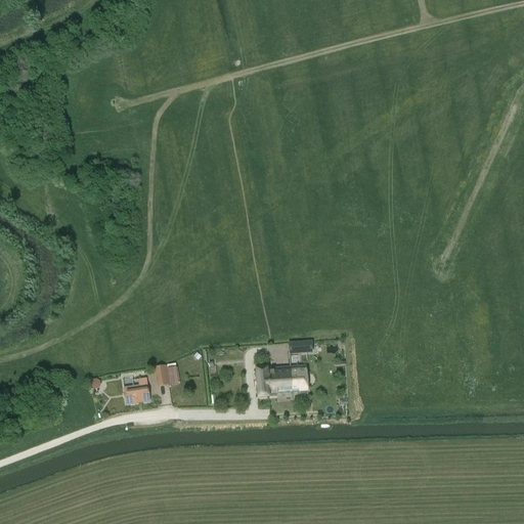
[(311,343),(288,344),(289,354),(311,353),(311,343)]
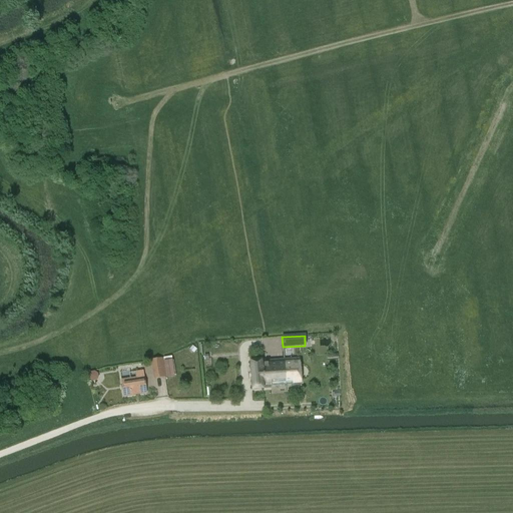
[(262,360),(249,361),(251,390),(264,389),(272,388),(271,384),(293,382),(293,386),(301,386),(299,358),(262,361),(262,360)]
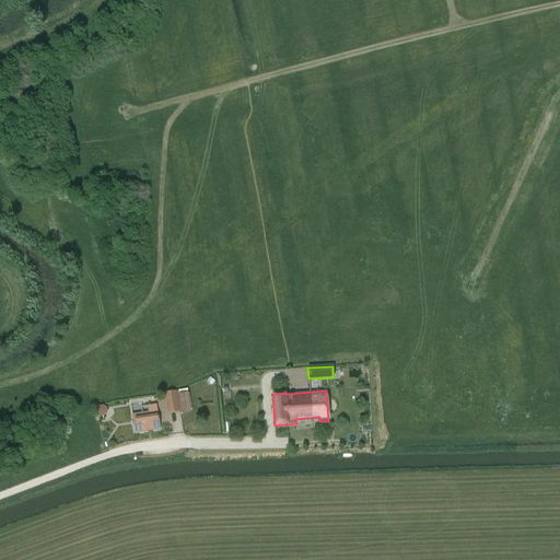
[(177,392),(166,394),(170,412),(181,411),(177,392)]
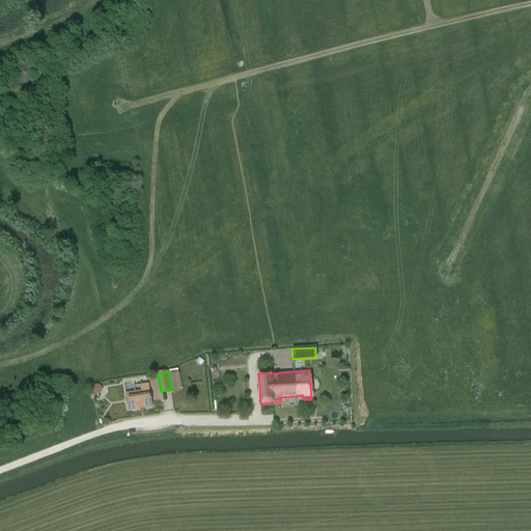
[(126,394),(128,411),(151,407),(147,385),(141,386),(142,391),(126,394)]
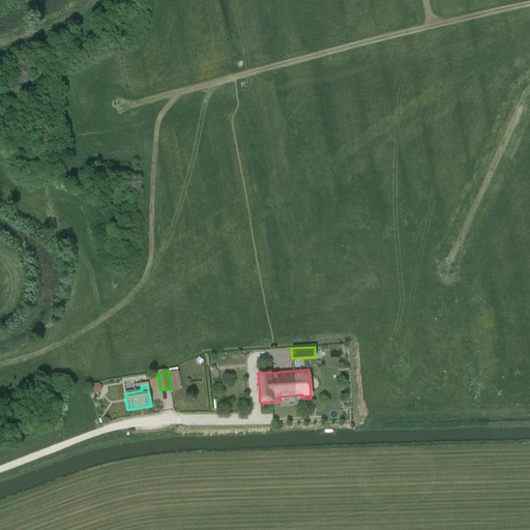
[(95,394),(99,394),(101,391),(100,387),(97,385),(93,386),(91,389),(92,392),(95,394)]
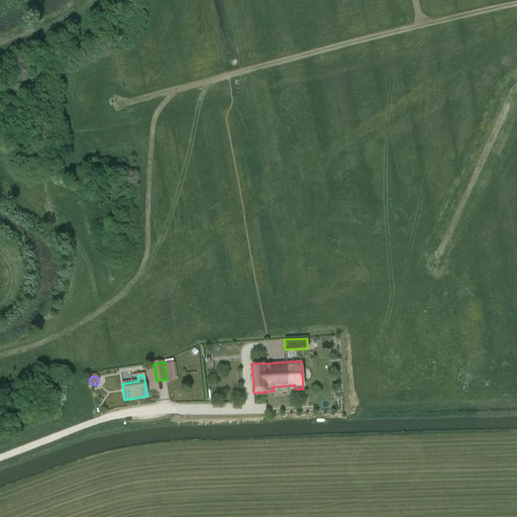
All buildings are outlined.
